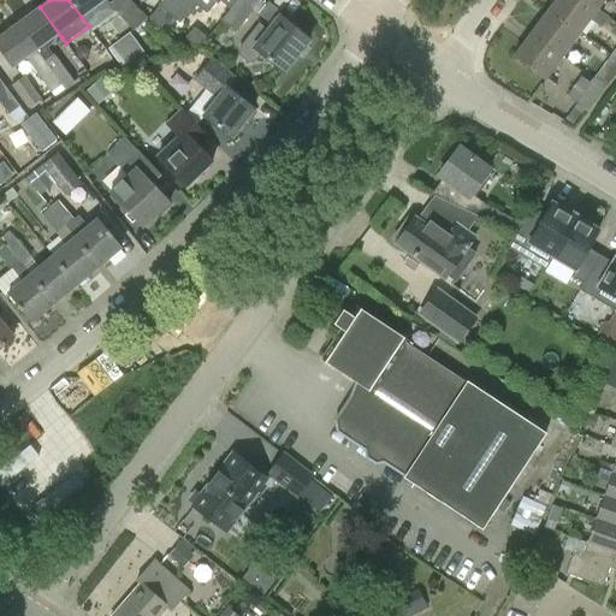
[(69,0),(82,17),(95,6),(105,19),(116,12),(134,30),(147,18),(129,0),(112,0),(110,4),(106,0),(69,0)]
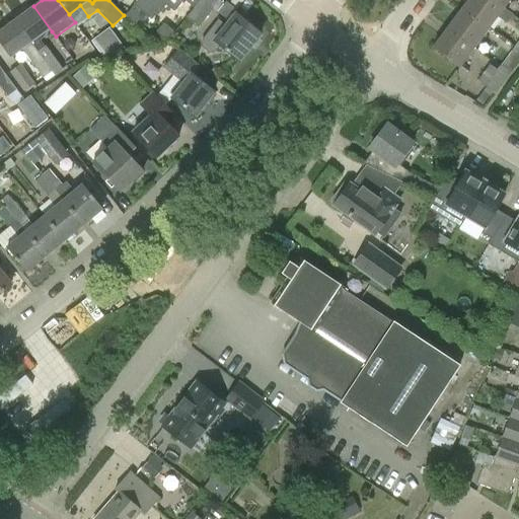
[(136,0),(134,4),(143,12),(152,0),(136,0)]
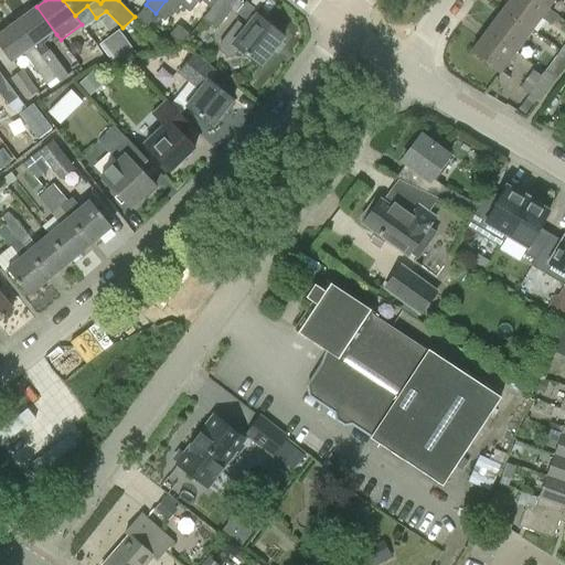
[(171,13),(181,1),(179,0),(166,0),(156,13),(164,20),(170,12),(171,13)]
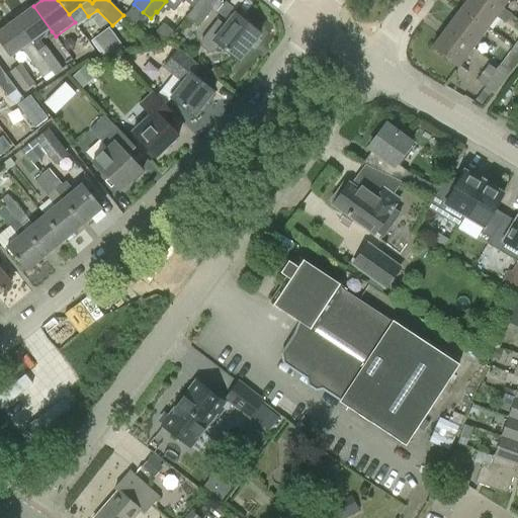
[(183,0),(164,0),(166,1),(176,9),(182,2),(183,0)]
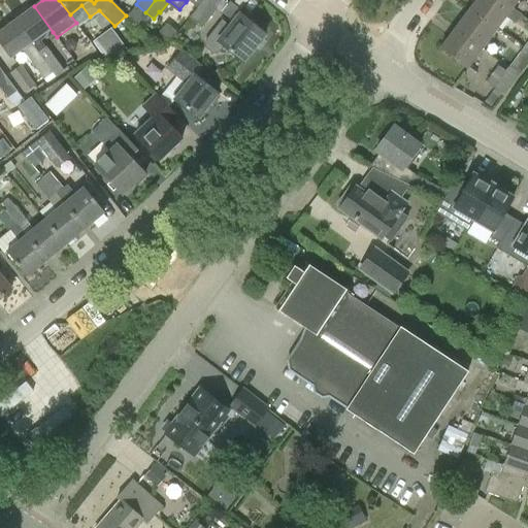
[(224,0),(223,0),(203,0),(190,18),(202,27),(224,0)]
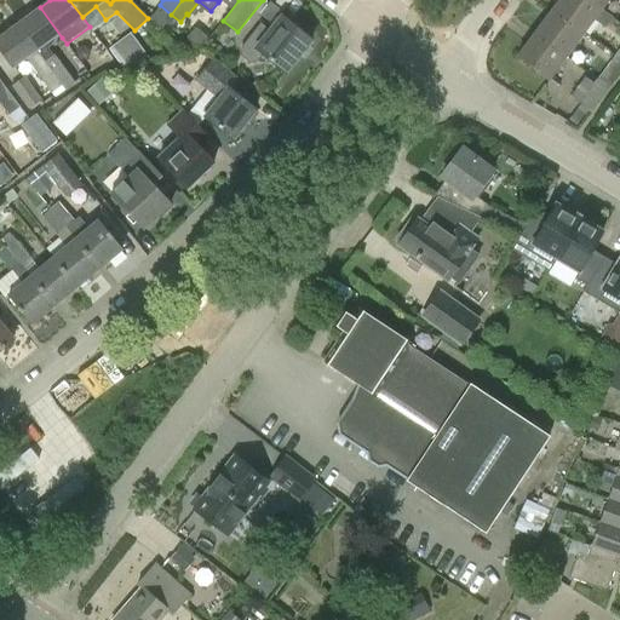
[(558,0),(552,10),(583,33),(593,19),(606,28),(613,17),(601,9),(587,0),(558,0)]
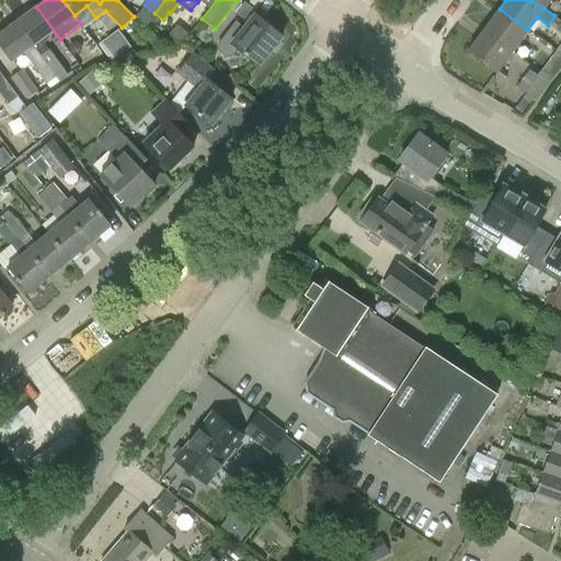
[(235,13),(248,23),(244,27),(236,21),(217,45),(217,49),(226,57),(231,56),(237,48),(258,65),(282,36),(255,15),(258,12),(244,1),(235,13)]
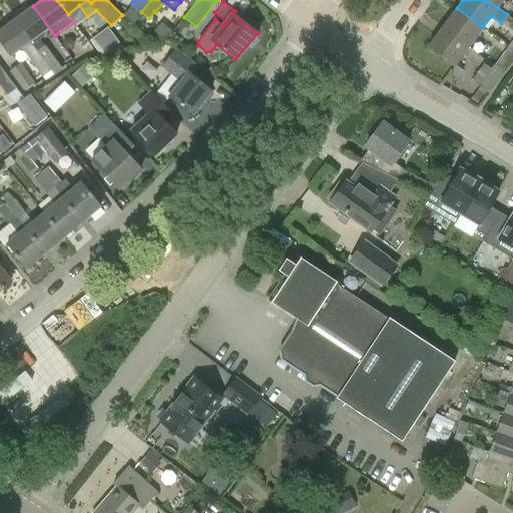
[(51,31),(33,6),(14,20),(51,70),(53,74),(62,68),(45,45),(44,45),(39,39),(51,31)]
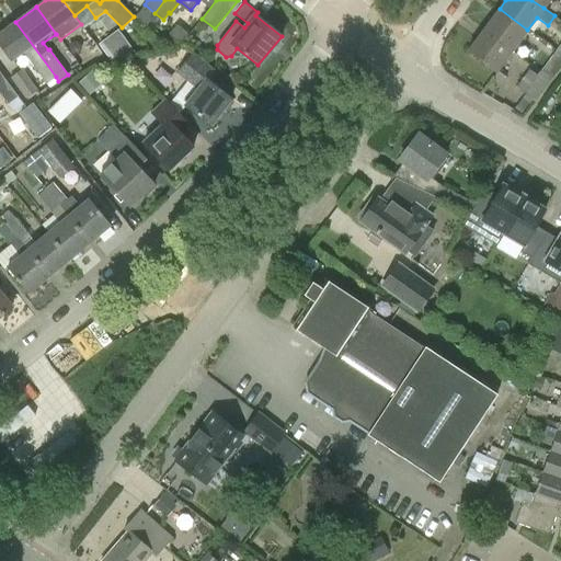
[(483,30),(512,52),(527,30),(500,9),(483,30)]
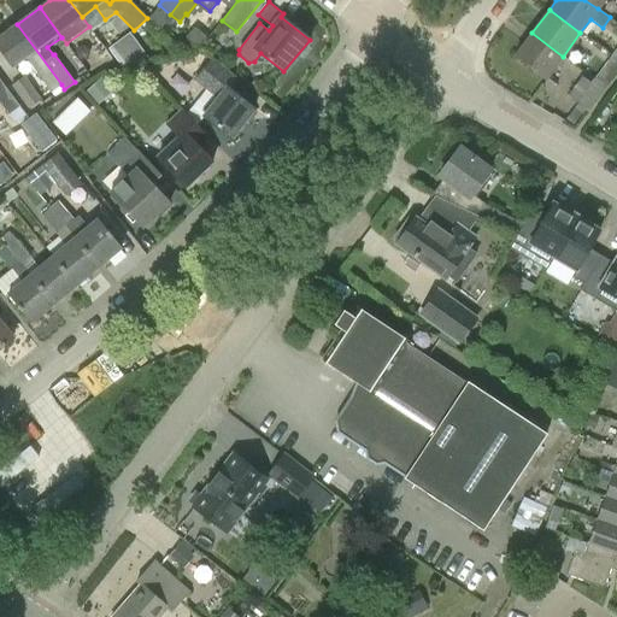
[(0,50),(12,68),(25,58),(51,93),(62,84),(17,24),(0,36),(0,50)]
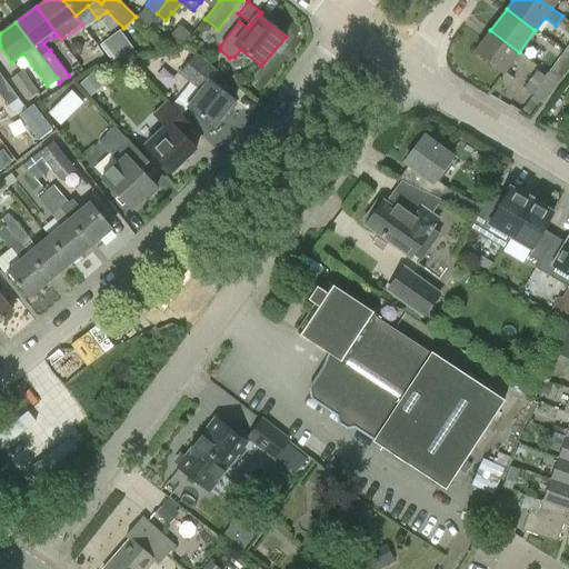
[(179,26),(165,45),(172,51),(179,50),(191,35),(179,26)]
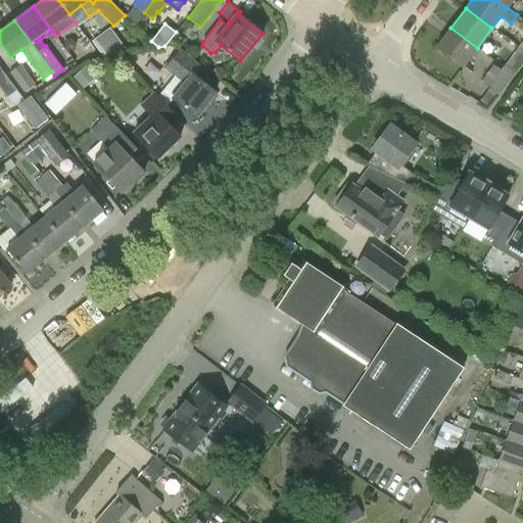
[(109,28),(92,41),(102,56),(126,49),(109,28)]
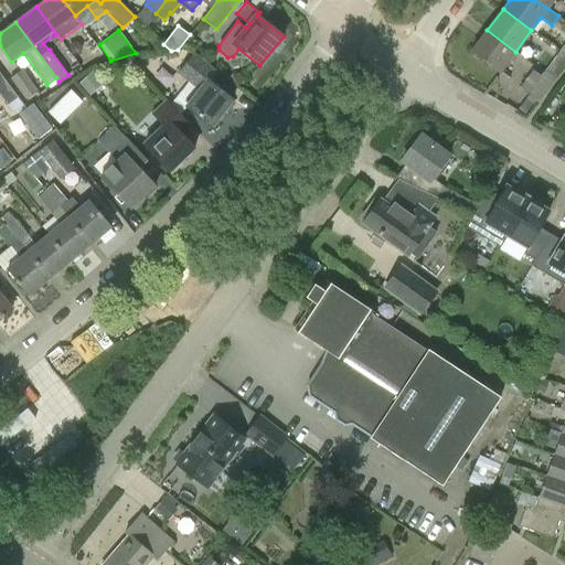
[(515,52),(487,30),(470,53),(499,74),(515,52)]
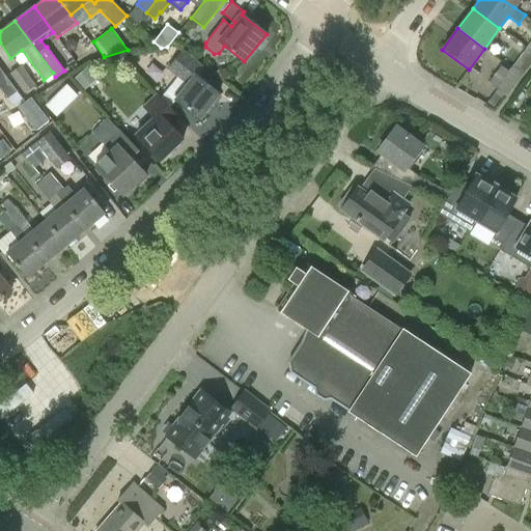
[(530,62),(530,52),(526,49),(510,68),(521,77),(530,62)]
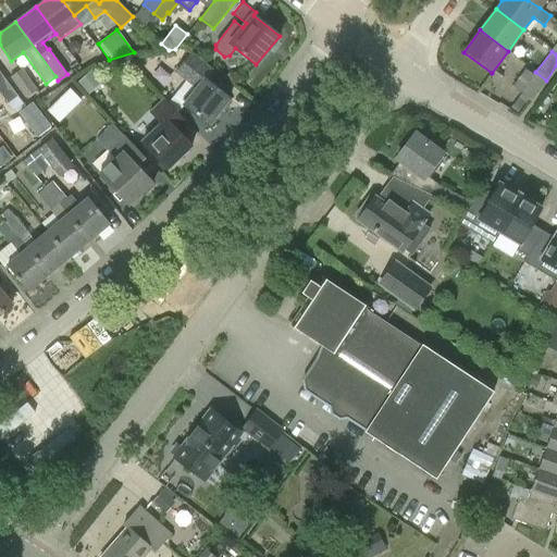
[(184,104),(209,124),(230,99),(207,81),(214,71),(192,52),(175,72),(186,82),(169,102),(177,112),(184,104)]
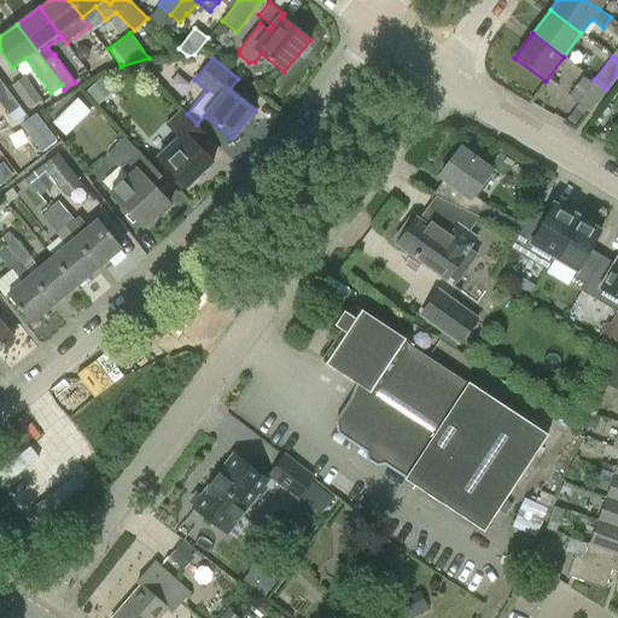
[(24,76),(11,86),(28,109),(41,99),(24,76)]
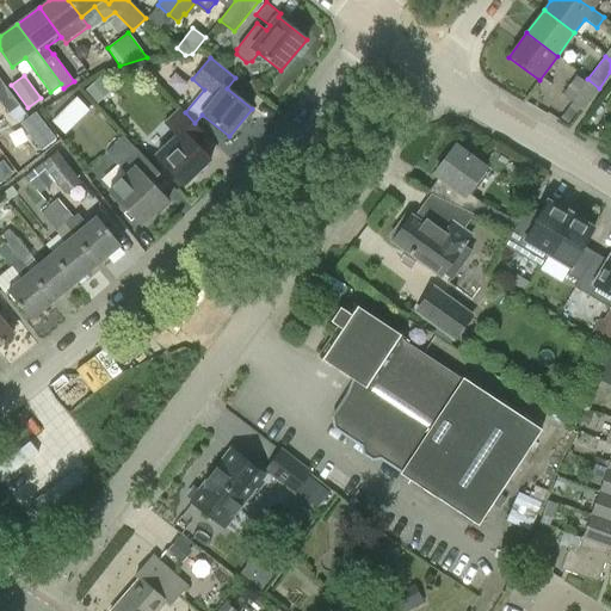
[(562,94),(582,110),(599,88),(587,79),(586,82),(576,75),(562,94)]
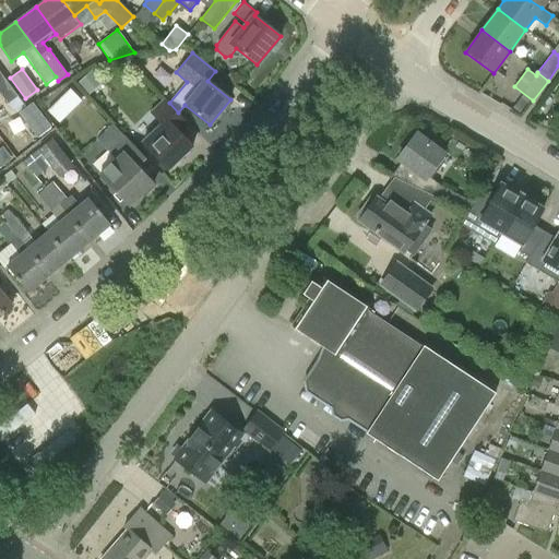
[(102,82),(92,70),(79,80),(90,93),(102,82)]
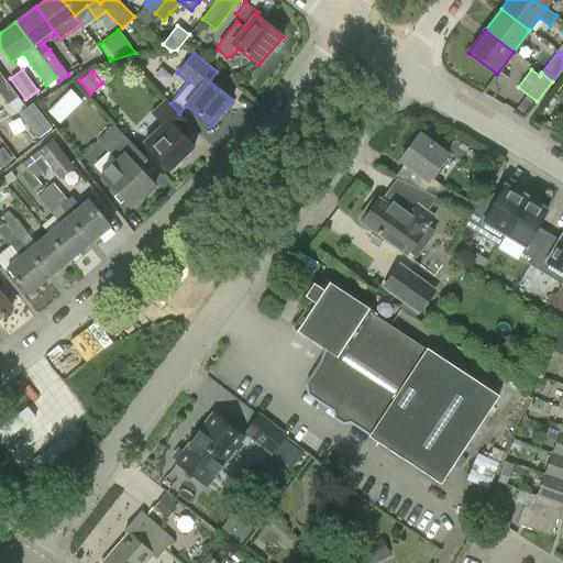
[(0,73),(0,95),(7,105),(18,97),(0,73)]
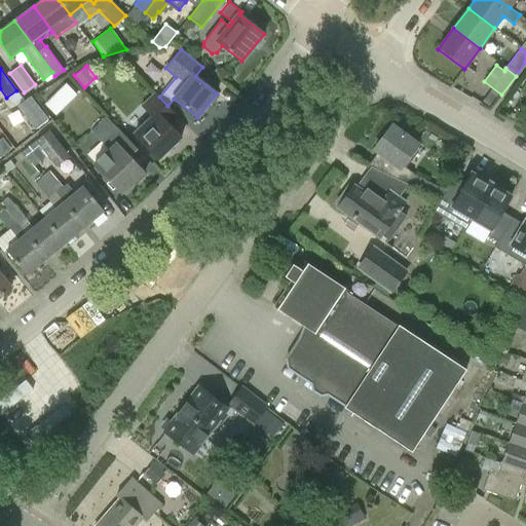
[(66,82),(58,90),(69,102),(77,94),(66,82)]
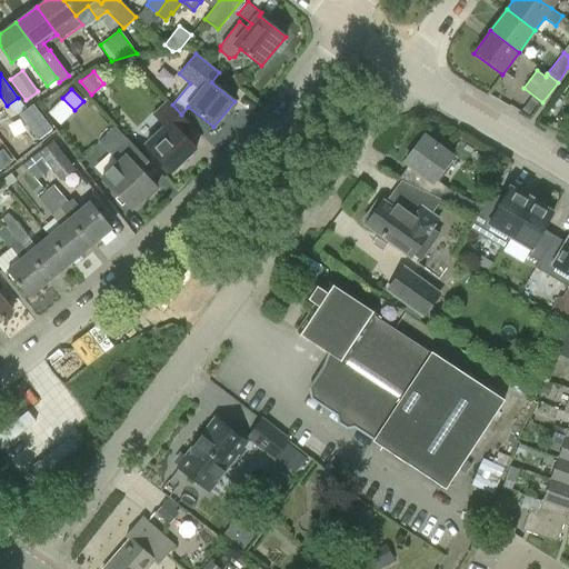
[(7,106),(13,113),(25,106),(18,98),(7,106)]
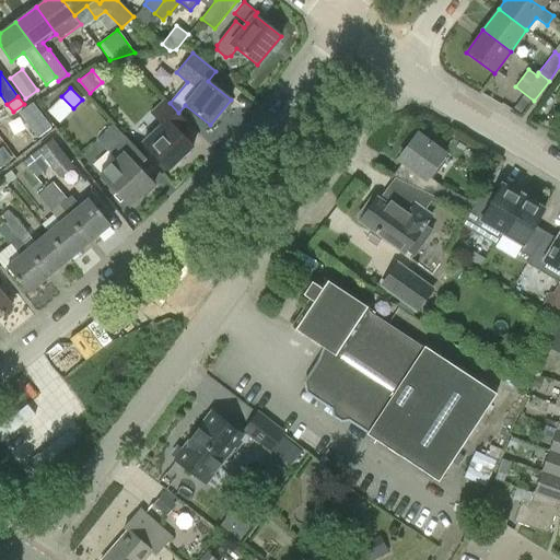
[(193,148),(182,136),(191,127),(178,114),(178,113),(170,103),(164,98),(150,113),(163,124),(143,142),(168,170),(193,148)]
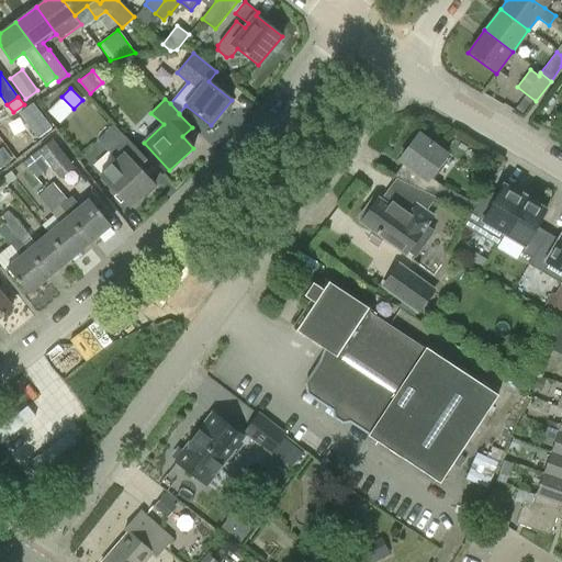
[(33,104),(20,114),(37,138),(51,127),(33,104)]
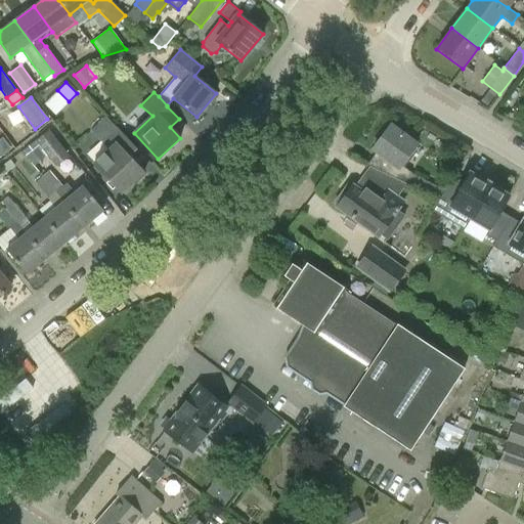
[(144,171),(129,156),(137,148),(105,116),(91,130),(108,149),(93,164),(121,192),(144,171)]
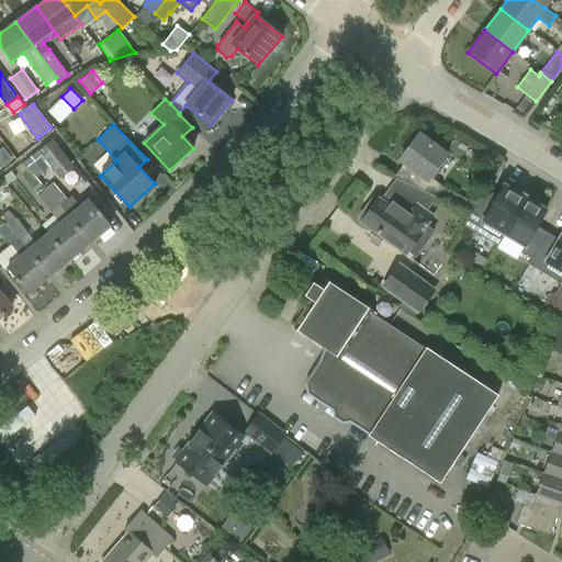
[(418,135),(401,159),(404,163),(394,176),(434,195),(440,186),(431,178),(447,156),(418,135)]
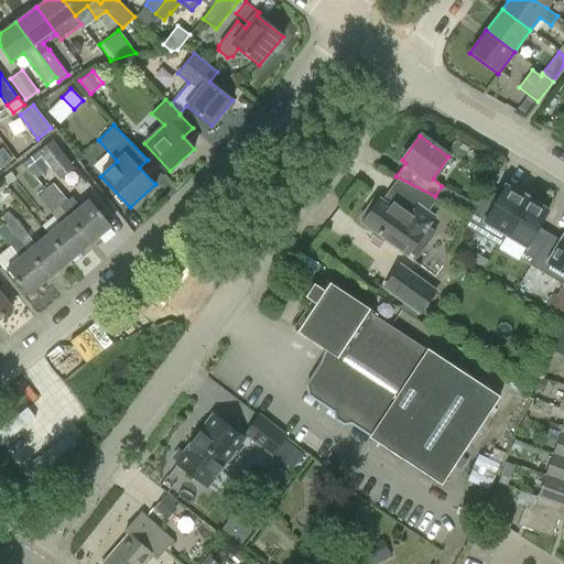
[(60,180),(75,169),(74,166),(72,163),(54,139),(39,152),(47,164),(60,180)]
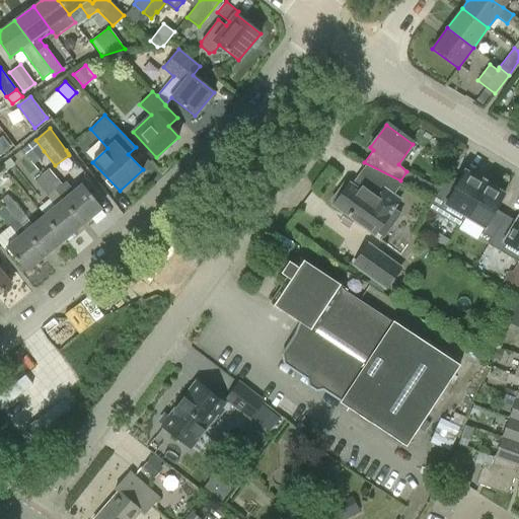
[(0,155),(10,148),(2,138),(0,139),(0,155)]
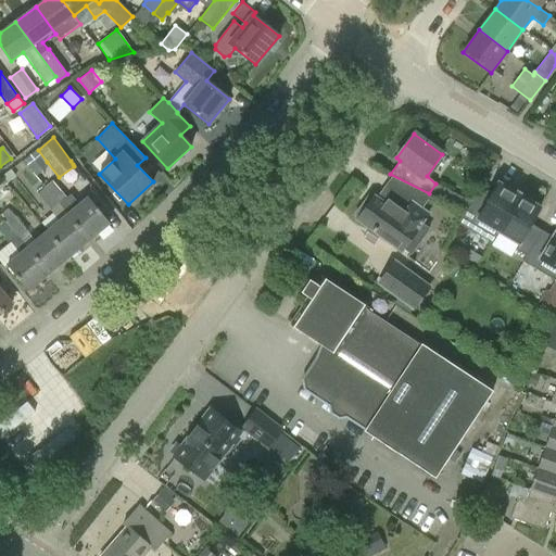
[(33,173),(47,162),(38,150),(30,154),(23,161),(33,173)]
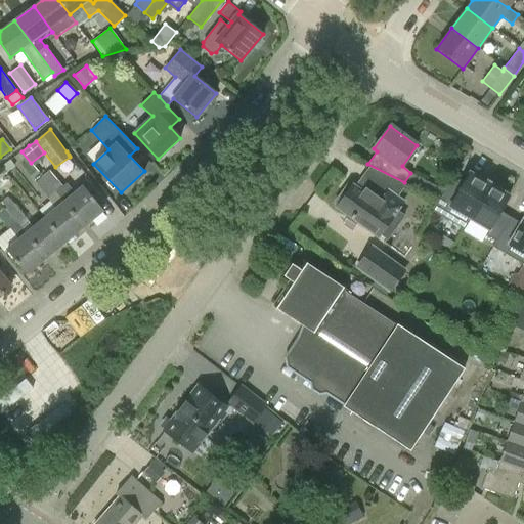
[(14,167),(9,161),(7,163),(2,167),(7,173),(14,167)]
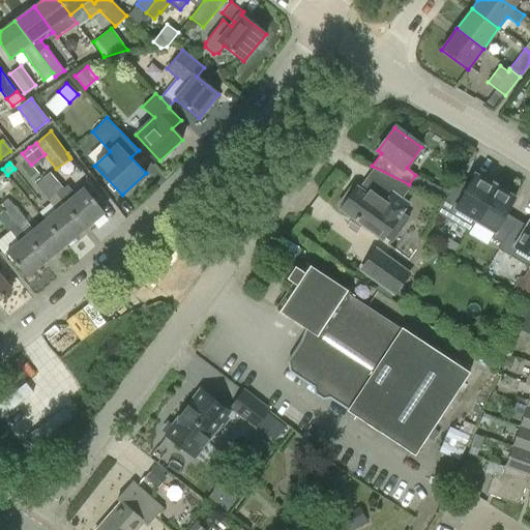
[(51,173),(43,179),(55,194),(62,186),(51,173)]
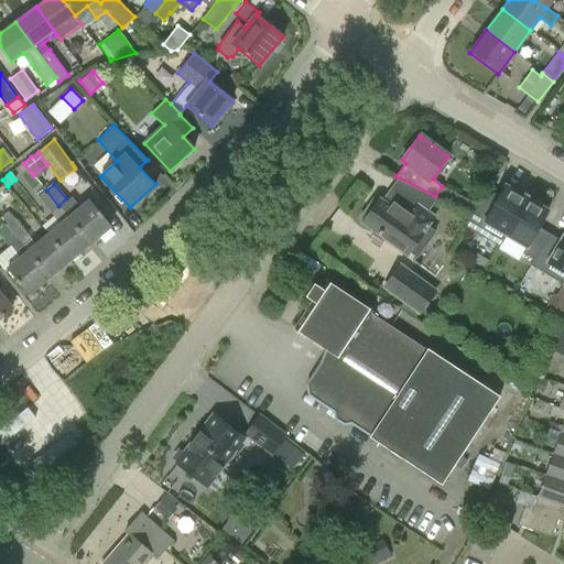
[(487,191),(473,215),(465,228),(498,247),(505,235),(528,197),(518,192),(517,193),(506,186),(499,197),(487,191)]
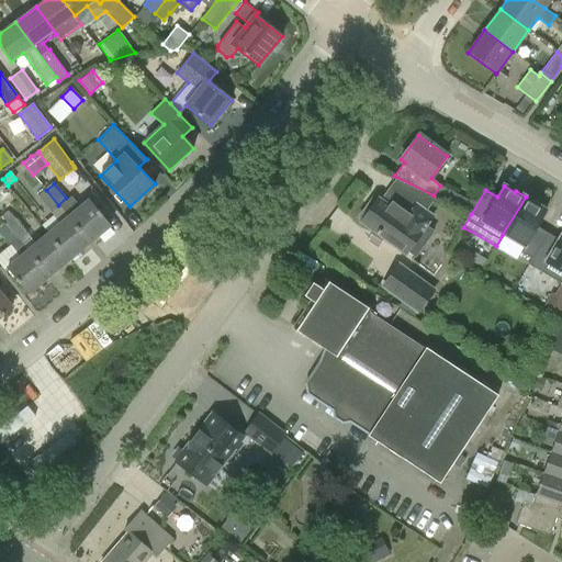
[(37,197),(51,212),(58,205),(46,190),(37,197)]
